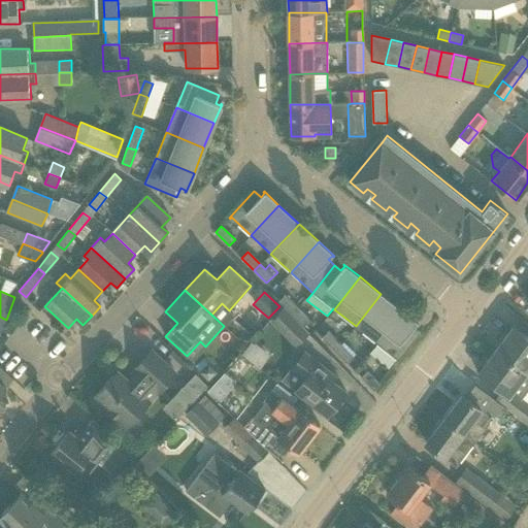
[(402,310),(381,294),(356,326),(376,342),(402,310)]
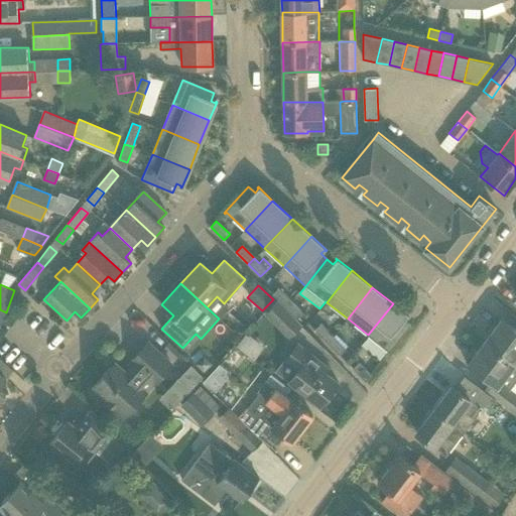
[(284,307),(290,300),(278,288),(272,294),(278,301),(284,307)]
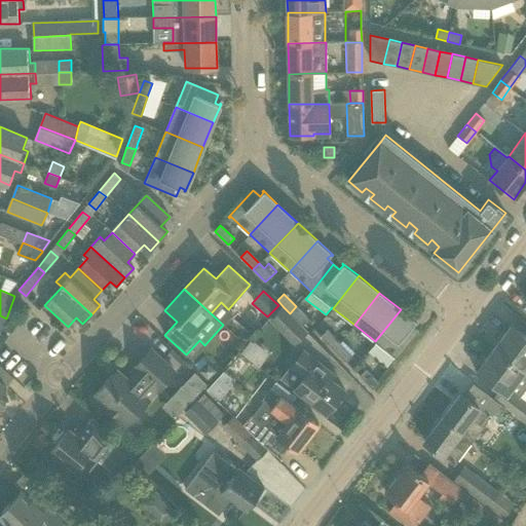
[(296,306),(290,313),(302,326),(308,320),(296,306)]
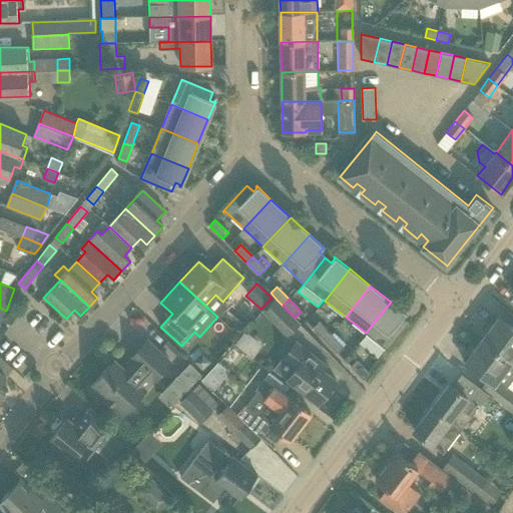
[(300,323),(295,318),(283,306),(277,300),(263,313),(287,337),(300,323)]
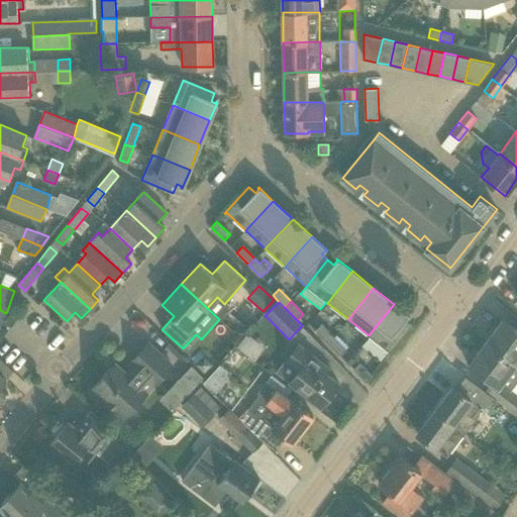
[(410,316),(394,304),(369,335),(390,351),(389,352),(390,353),(411,326),(405,320),(408,316),(409,317),(410,316)]
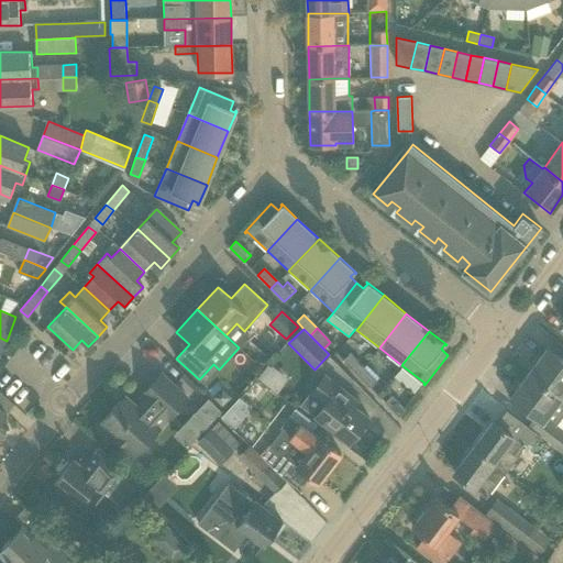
[(562,360),(548,349),(529,373),(562,397),(562,360)]
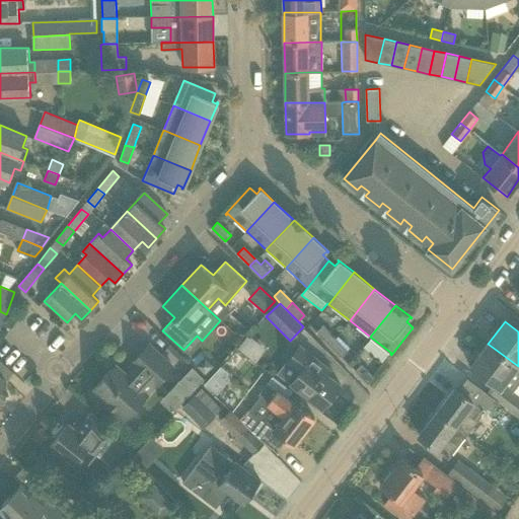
[(328,345),(335,338),(322,325),(316,331),(328,345)]
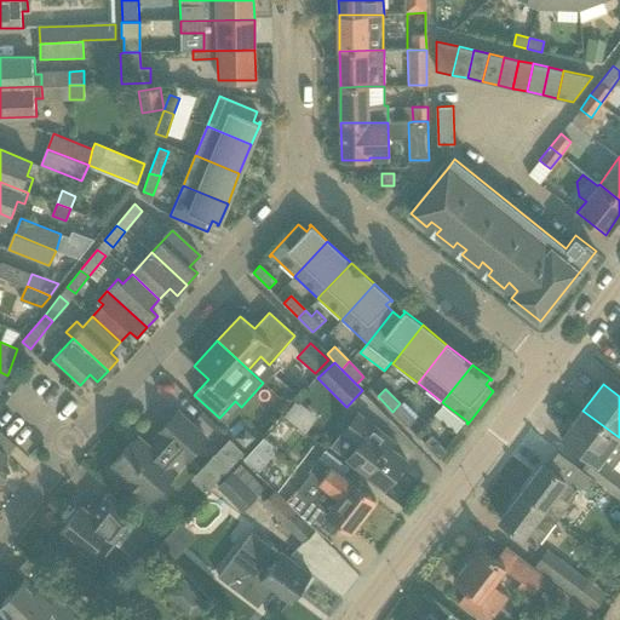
[(296,402),(285,417),(305,431),(316,417),(296,402)]
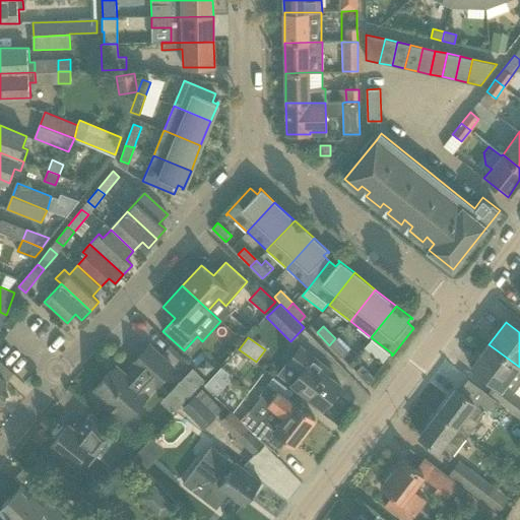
[(347,351),(335,338),(329,345),(341,358),(347,351)]
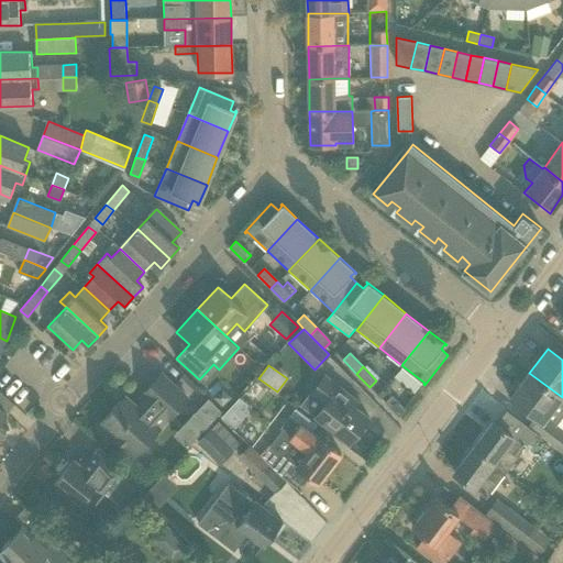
[(529,373),(511,397),(538,417),(530,427),(539,433),(562,452),(562,430),(556,424),(562,416),(562,397),(561,397),(529,373)]
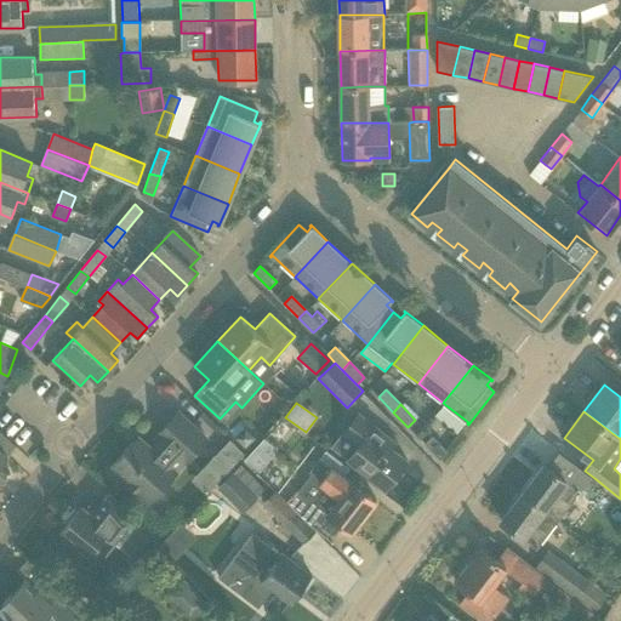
[(137,437),(113,463),(131,480),(126,485),(148,505),(206,439),(195,428),(177,412),(158,434),(157,433),(146,444),(137,437)]
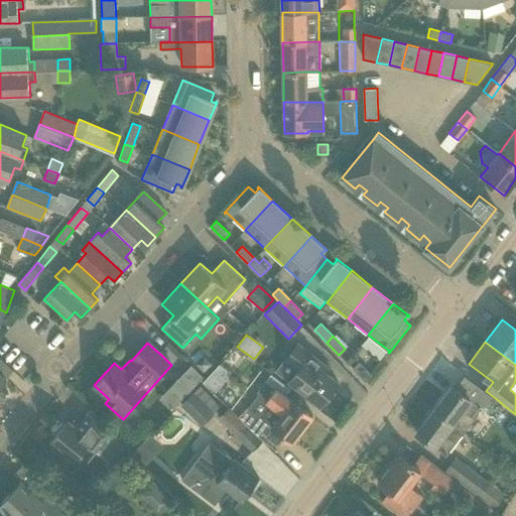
[(297,345),(286,359),(299,368),(289,381),(304,393),(320,405),(325,400),(330,400),(336,393),(334,388),(338,383),(326,373),(329,369),(321,364),(305,352),(297,345)]
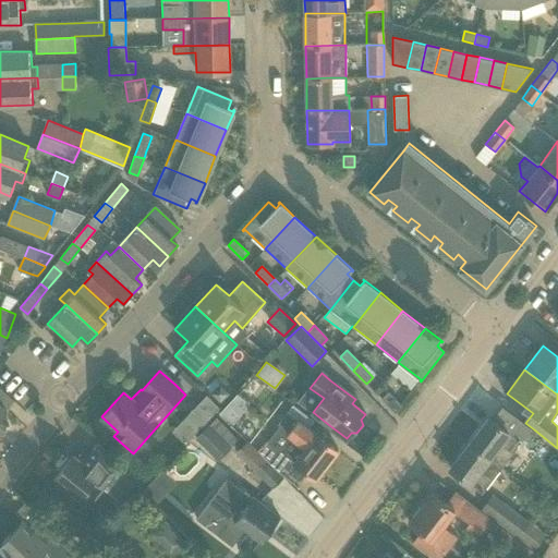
[(220,385),(210,393),(220,402),(229,393),(220,385)]
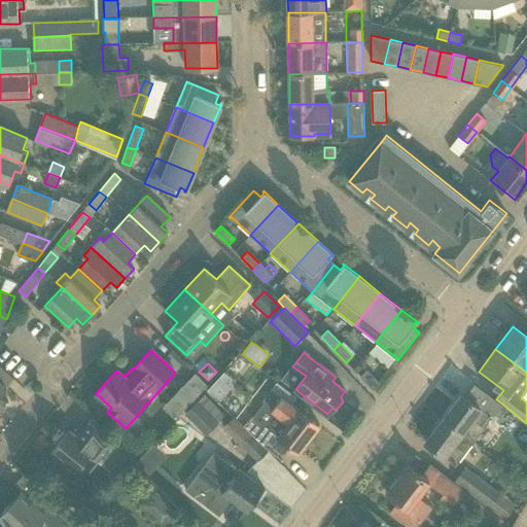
[(374,390),(379,384),(366,371),(360,377),(374,390)]
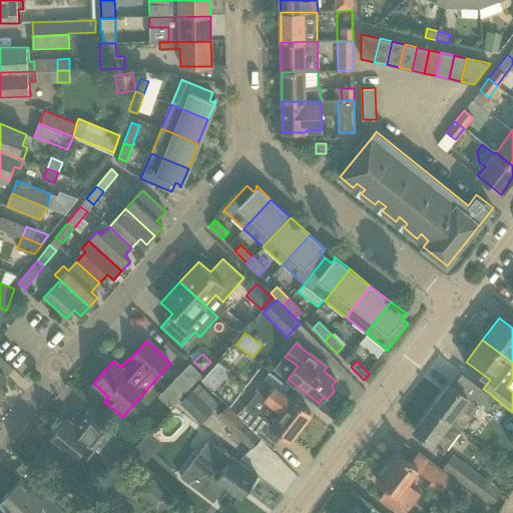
[(182,371),(169,384),(181,396),(194,382),(182,371)]
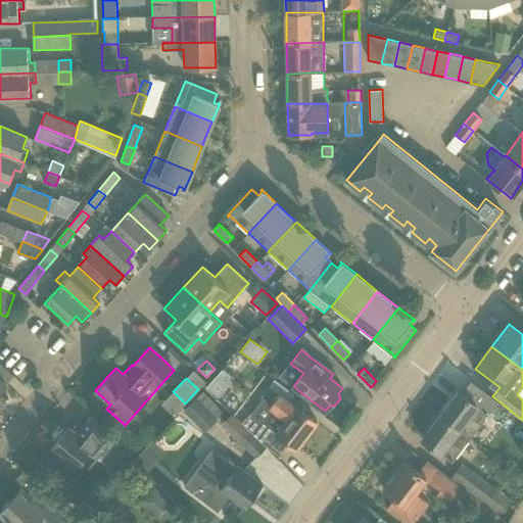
[(263,398),(251,414),(272,430),(275,432),(280,436),(289,442),(296,448),(317,422),(296,406),(295,407),(279,393),(278,394),(270,388),(263,398)]
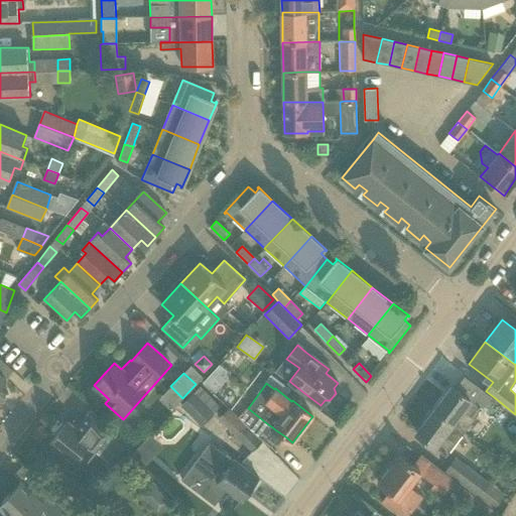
[(452,386),(434,409),(464,432),(481,409),(468,398),(452,386)]
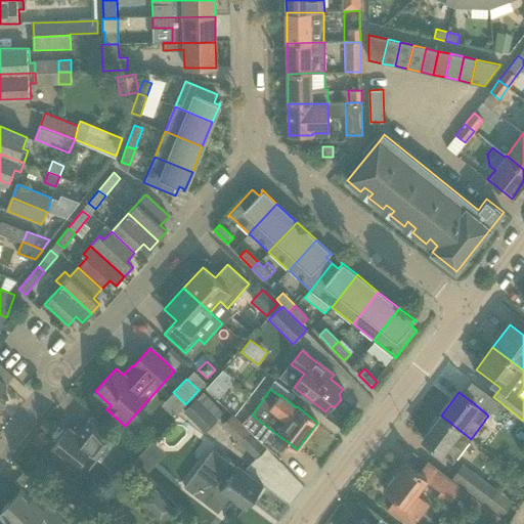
[(205,433),(223,413),(203,393),(183,411),(205,433)]
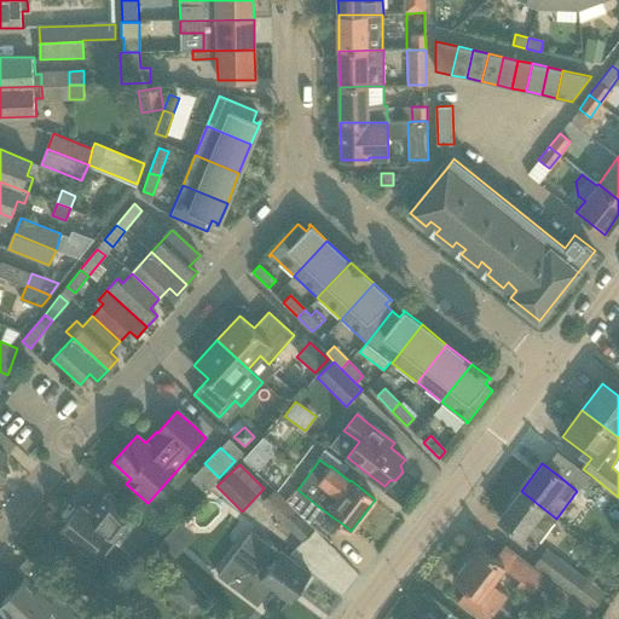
[(580,497),(606,520),(618,505),(618,501),(596,480),(580,497)]
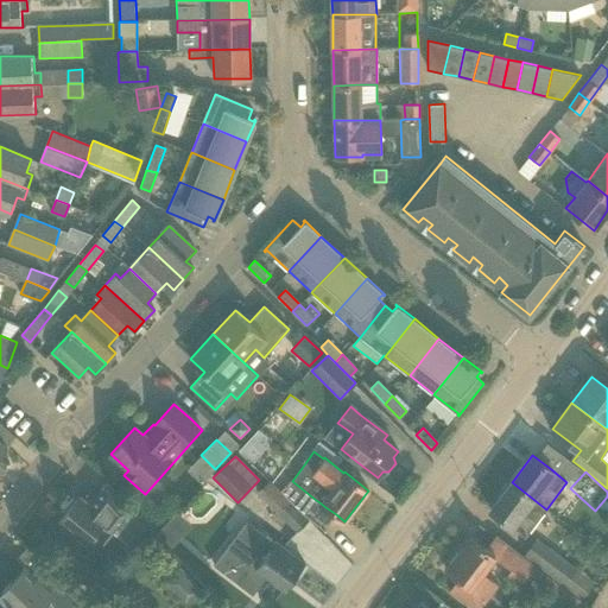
[(290,480),(280,493),(304,515),(316,500),(292,481),(290,480)]
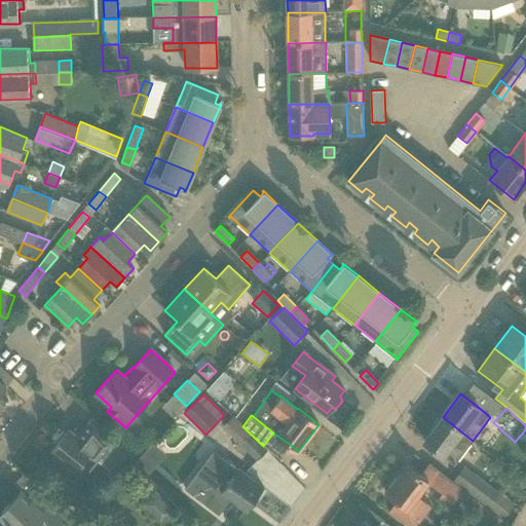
[(267,450),(263,446),(242,426),(232,416),(223,425),(257,460),(267,450)]
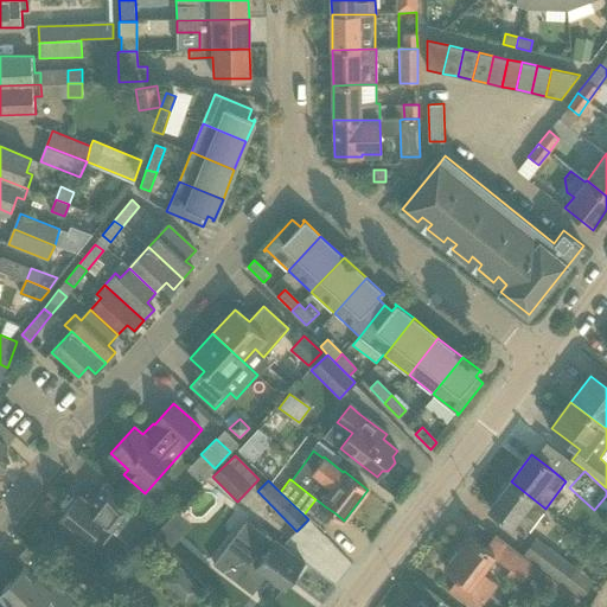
[(511,481),(490,510),(509,524),(524,536),(545,509),(511,481)]
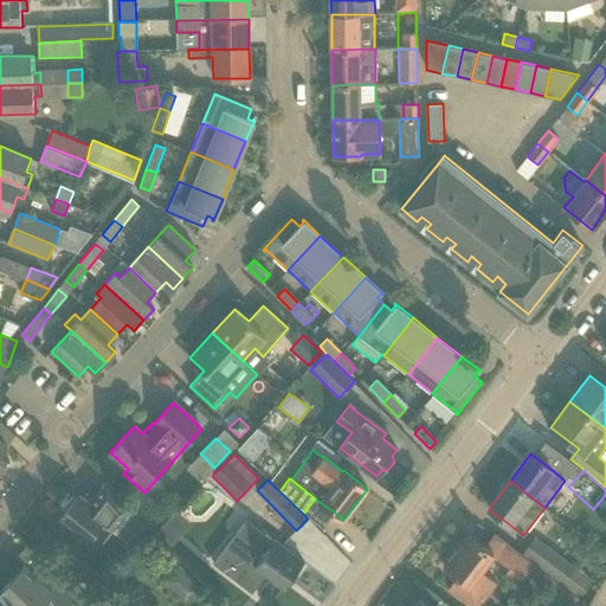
[(62,515),(58,520),(62,523),(63,530),(70,530),(75,534),(76,545),(101,543),(129,511),(105,485),(91,504),(78,494),(66,509),(62,509),(62,515)]
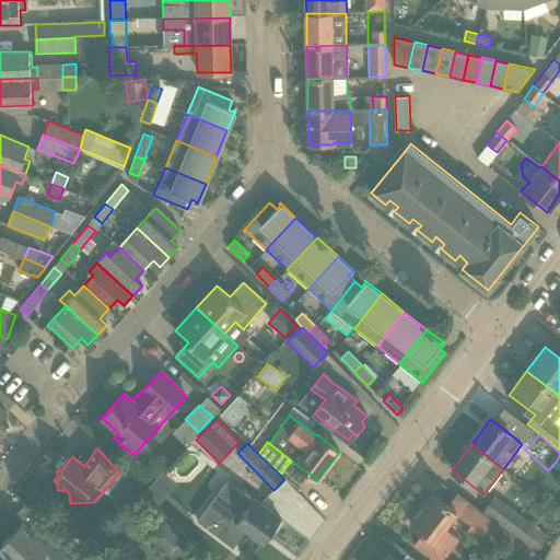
[(226,480),(197,520),(216,535),(232,547),(245,531),(263,544),(281,520),(253,499),(252,500),(226,480)]
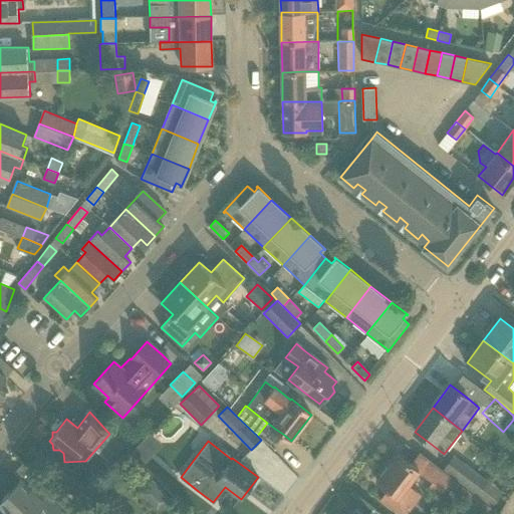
[(451,479),(435,466),(419,454),(412,464),(398,454),(376,482),(388,490),(380,500),(399,513),(407,513),(422,495),(409,486),(420,472),(433,481),(429,487),(440,494),(451,479)]
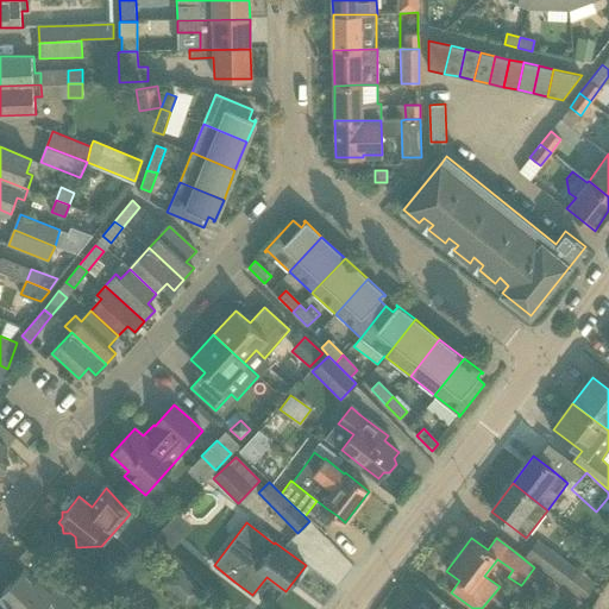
[(538,541),(526,557),(565,586),(577,570),(538,541)]
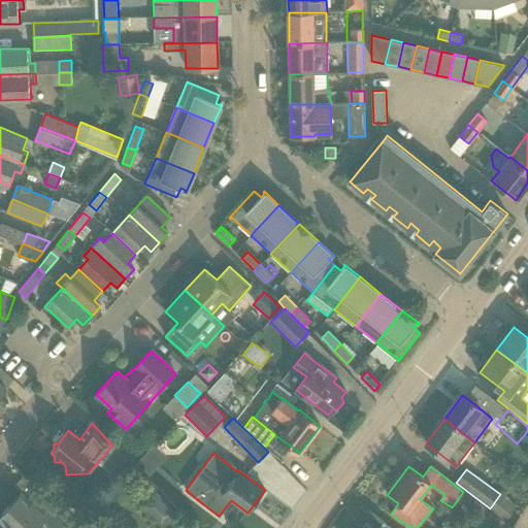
[(70,493),(59,505),(72,518),(84,505),(78,499),(70,493)]
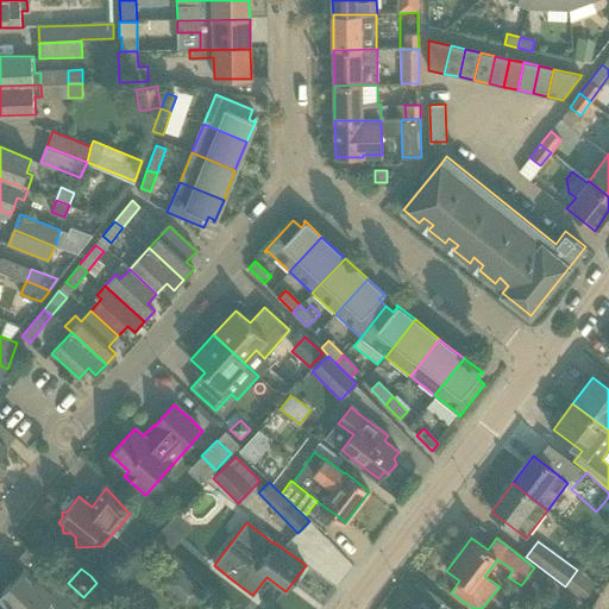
[(182,569),(164,584),(183,606),(201,589),(182,569)]
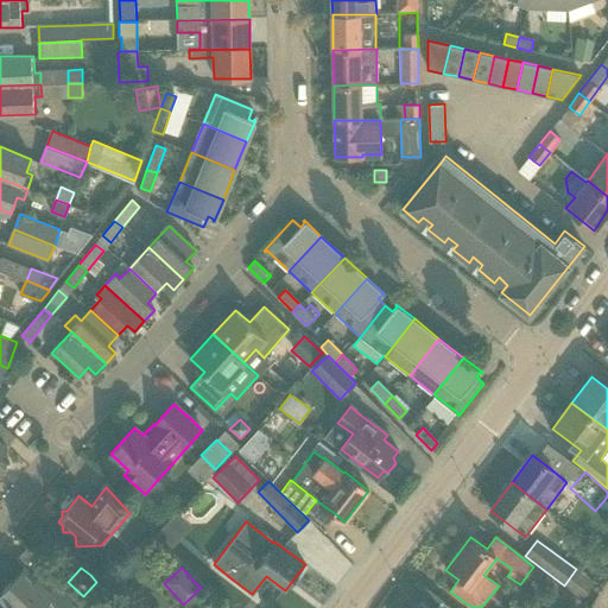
[(40,588),(35,581),(23,570),(0,594),(0,595),(12,607),(68,607),(76,601),(51,576),(40,588)]
